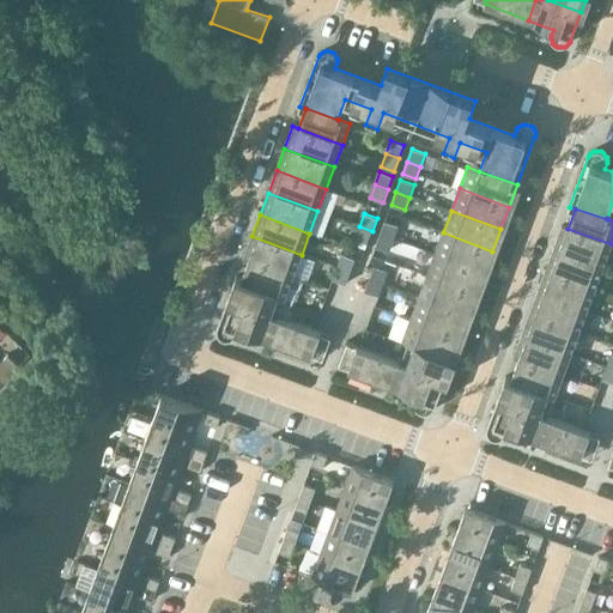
[(399,226),(386,220),(381,234),(394,238),(399,226)]
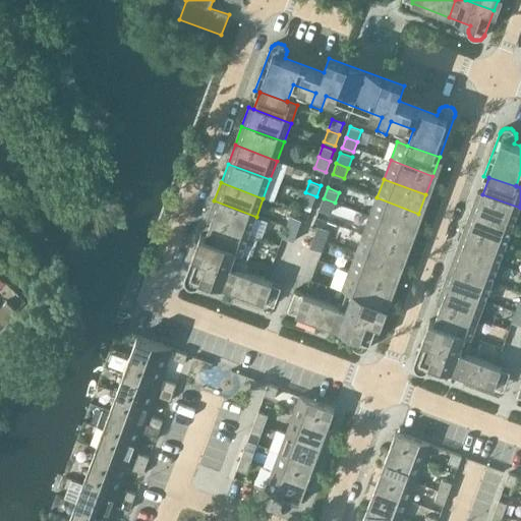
[(316,196),(305,192),(301,203),(312,207),(316,196)]
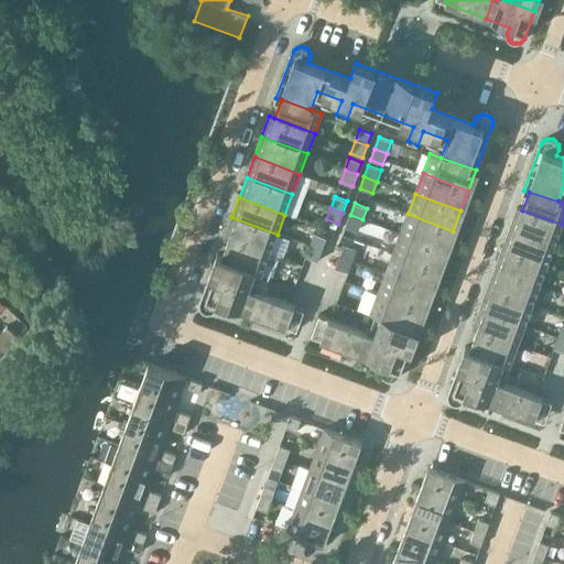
[(563,225),(522,210),(517,208),(509,228),(555,246),(563,225)]
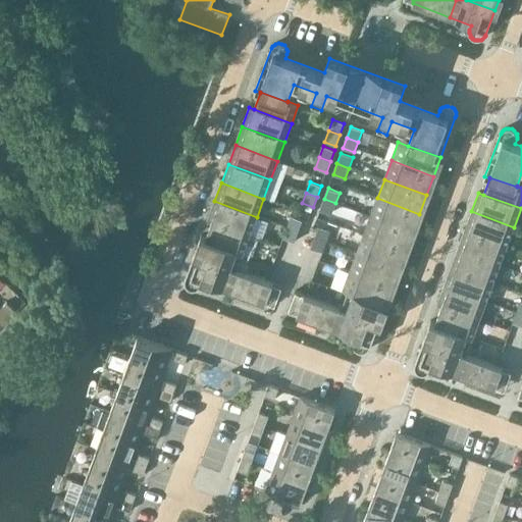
[(377,198),(370,217),(413,232),(419,214),(377,198)]
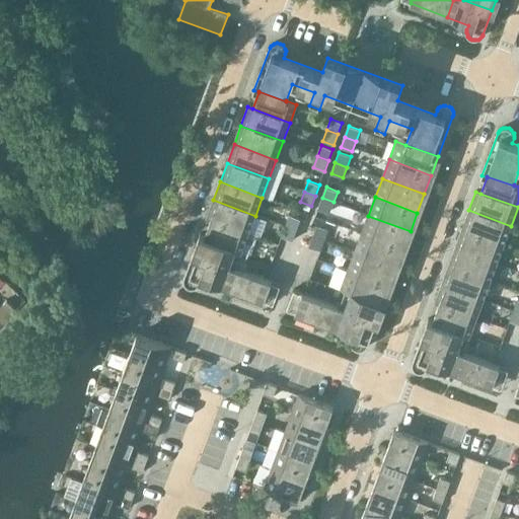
[(334,202),(322,198),(318,209),(329,213),(334,202)]
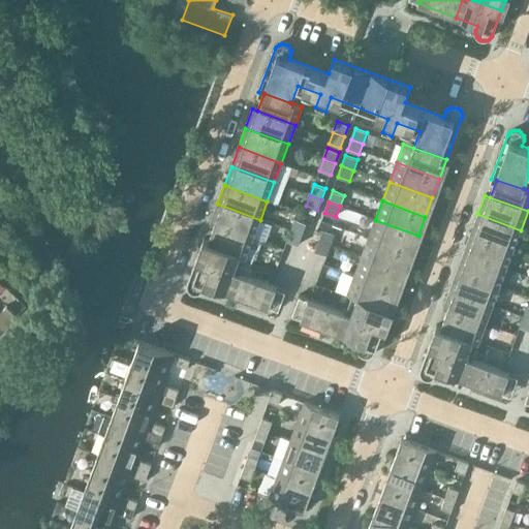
[(210,222),(215,224),(253,239),(260,220),(217,204),(210,222)]
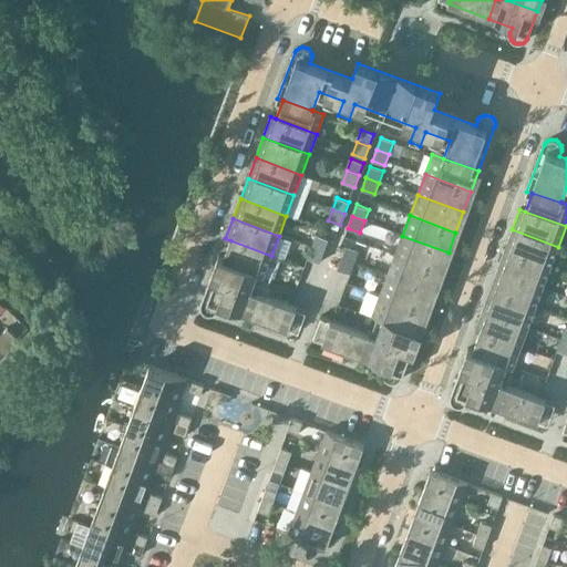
[(505,249),(550,267),(558,247),(512,229),(505,249)]
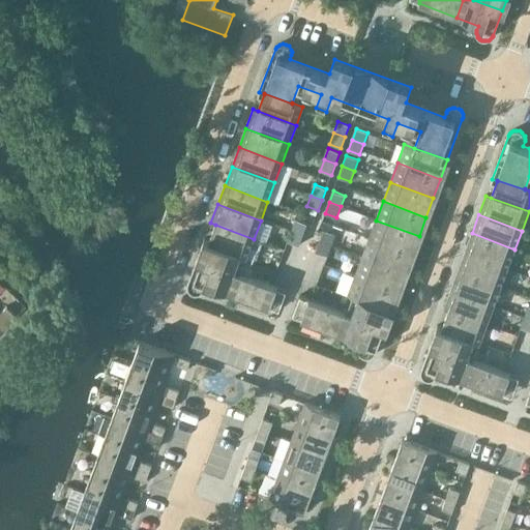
[(307,224),(296,219),(292,231),(303,235),(307,224)]
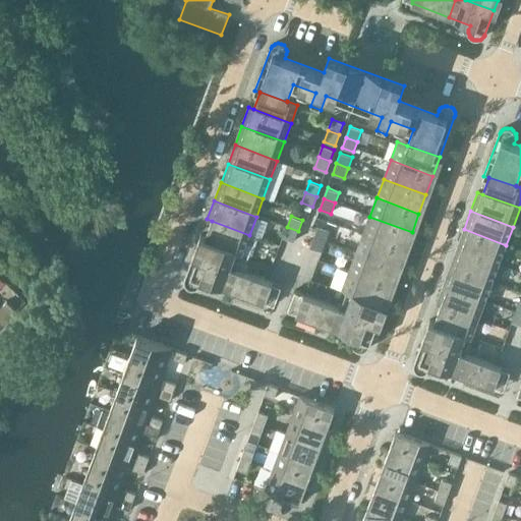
[(362,235),(405,250),(412,232),(369,217),(362,235)]
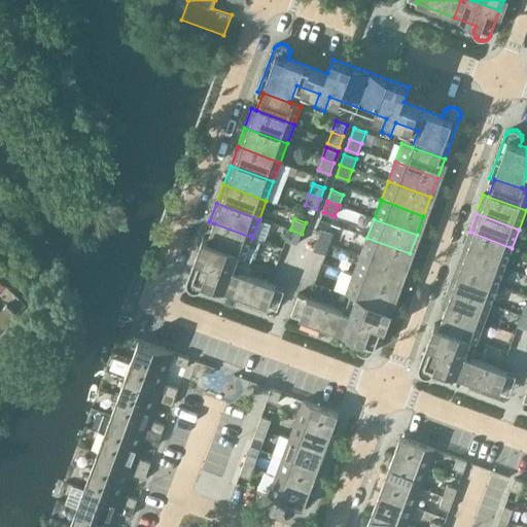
[(252,238),(214,223),(208,240),(246,254),(252,238)]
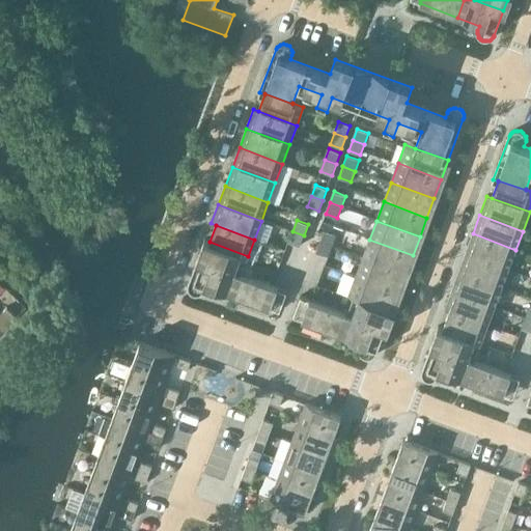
[(336,234),(325,230),(320,242),(332,246),(336,234)]
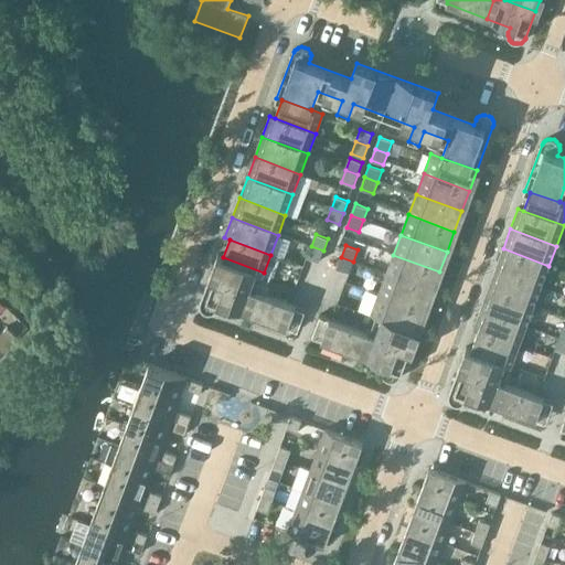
[(323,251),(311,246),(307,258),(319,263),(323,251)]
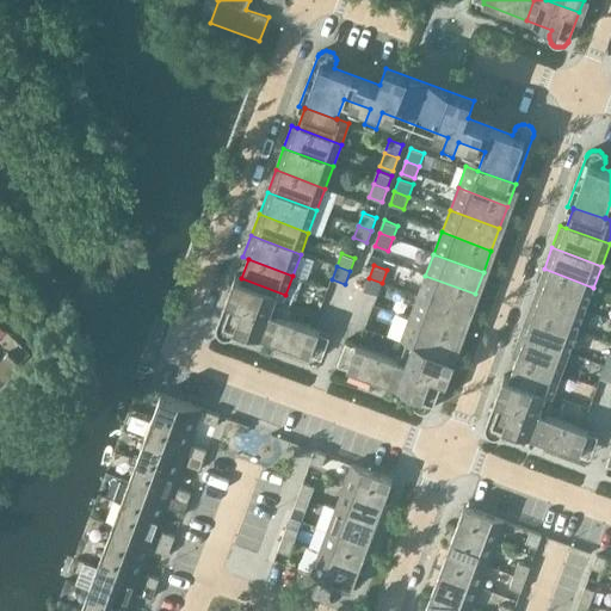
[(593,288),(544,269),(536,291),(585,309),(593,288)]
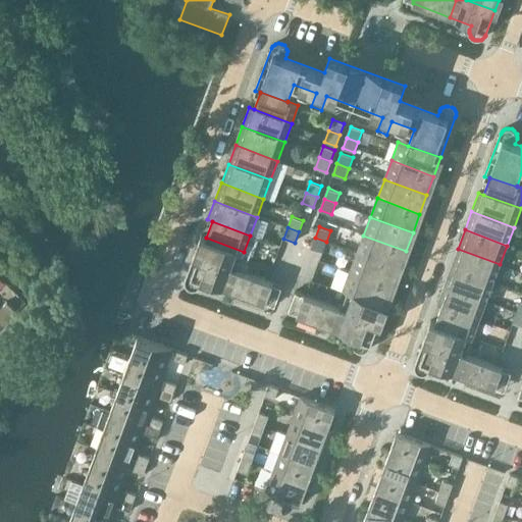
[(406,251),(363,236),(356,254),(399,270),(406,251)]
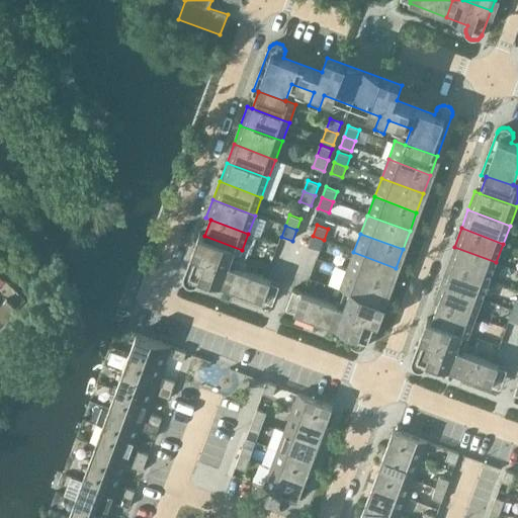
[(235,269),(235,268),(242,250),(204,236),(199,235),(193,253),(235,269)]
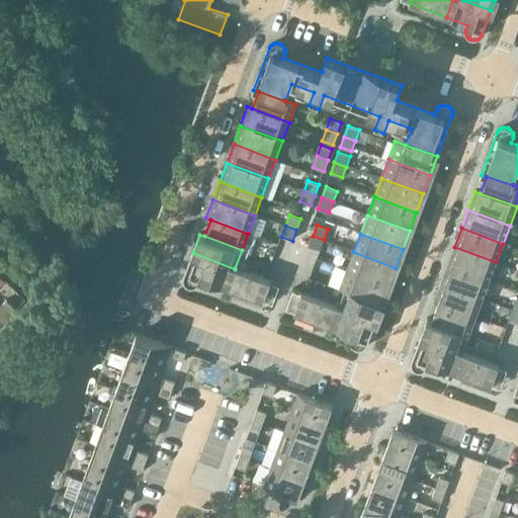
[(324,240),(313,236),(309,247),(320,251),(324,240)]
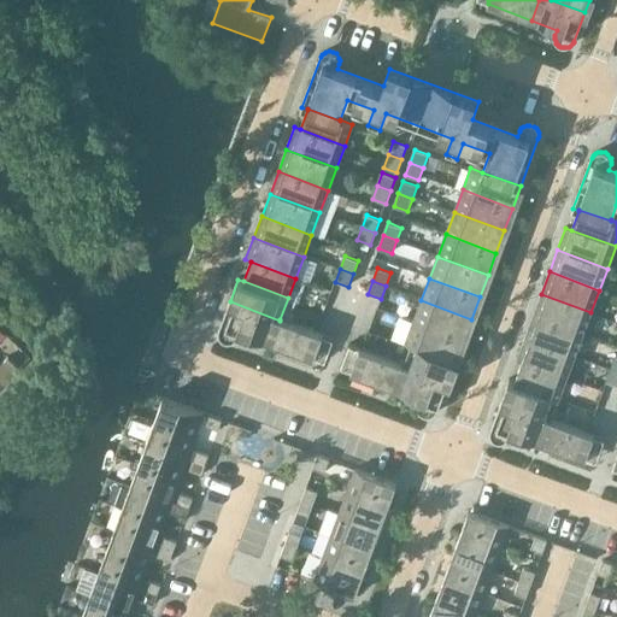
[(533,316),(583,335),(591,312),(541,294),(533,316)]
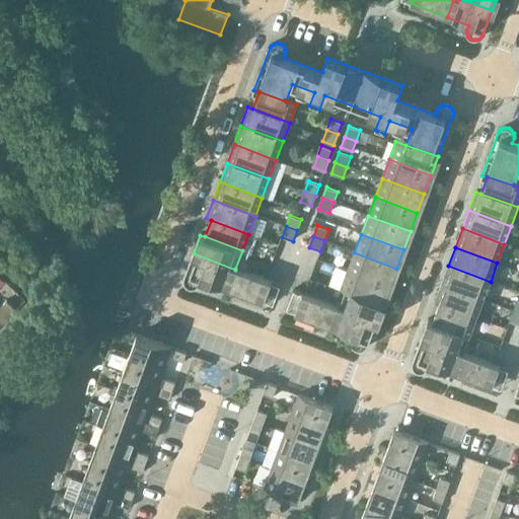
[(354,252),(348,272),(389,287),(396,269),(354,252)]
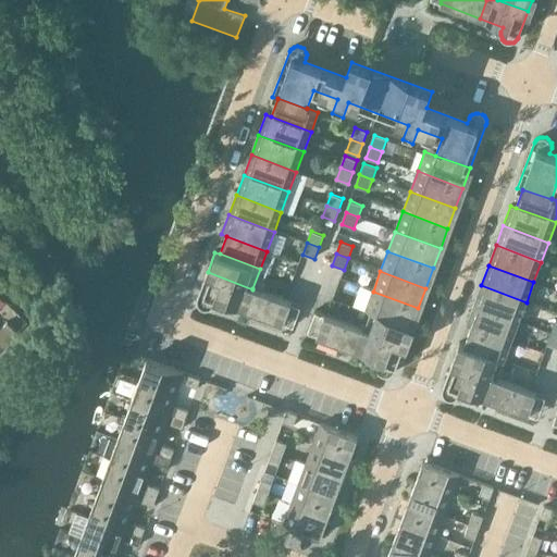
[(245,310),(252,289),(208,272),(198,297),(198,299),(198,301),(198,304),(199,305),(200,306),(201,308),(202,309),(205,309),(206,309),(208,309),(210,309),(211,308),(212,307),(213,306),(214,305),(217,299),(245,310)]
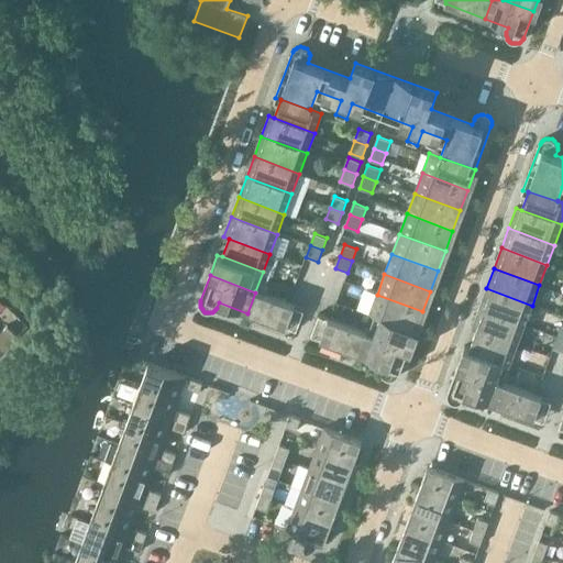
[(486,288),(478,309),(525,326),(532,306),(486,288)]
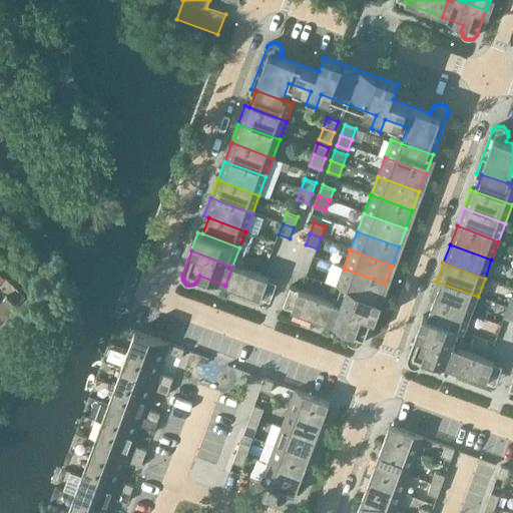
[(232,267),(225,286),(262,299),(270,279),(232,266),(232,267)]
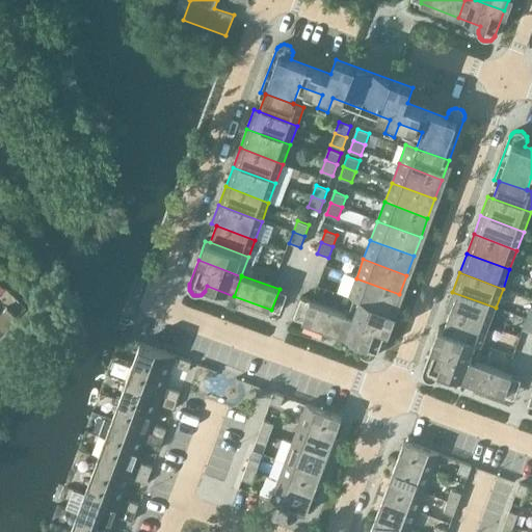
[(399,294),(356,278),(349,296),(354,298),(353,299),(392,314),(399,294)]
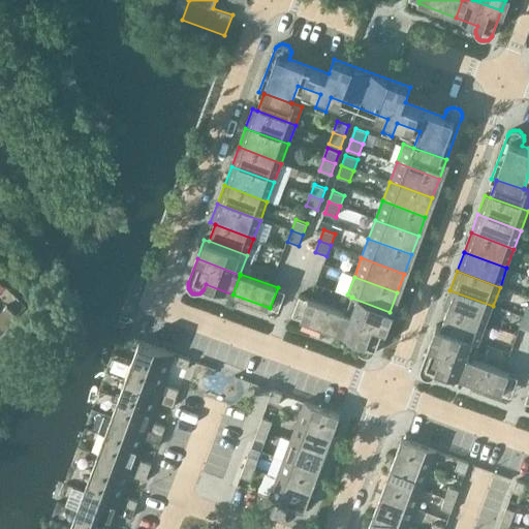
[(447,311),(486,324),(493,306),(449,290),(442,309),(447,311)]
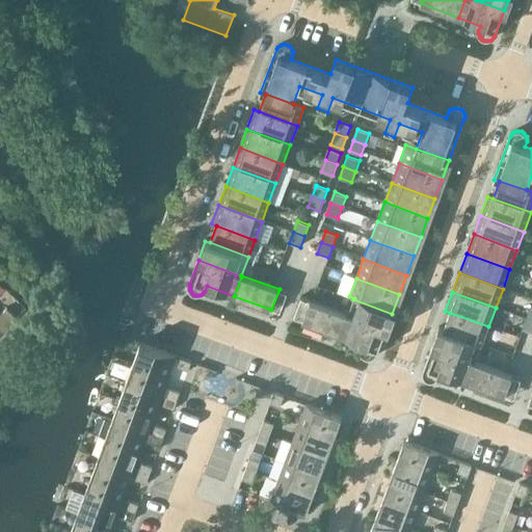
[(392,314),(353,299),(348,315),(387,328),(392,314)]
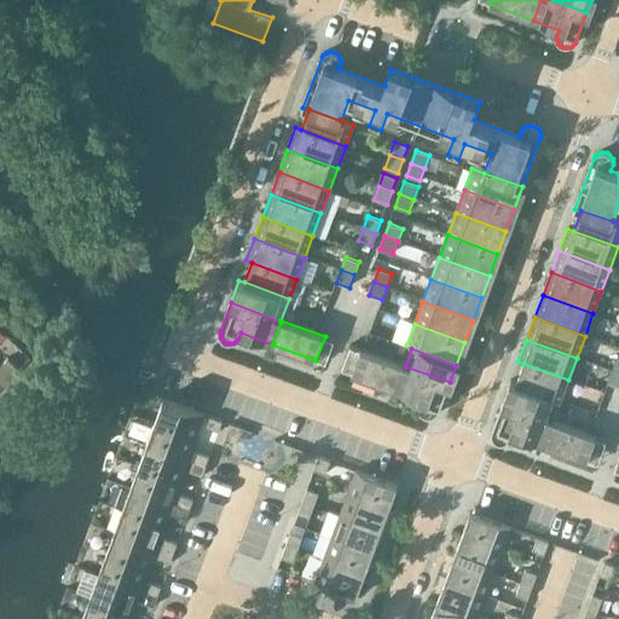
[(405,366),(362,350),(353,374),(397,391),(405,366)]
